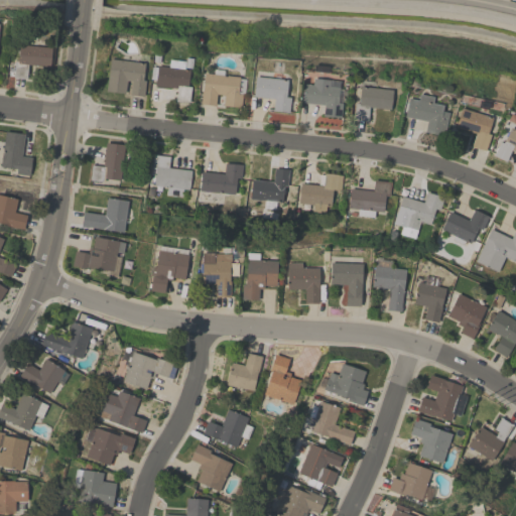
[(28,65),(27,79),(13,78),(15,60),(18,61),(19,44),(51,47),(50,67),(28,65)]
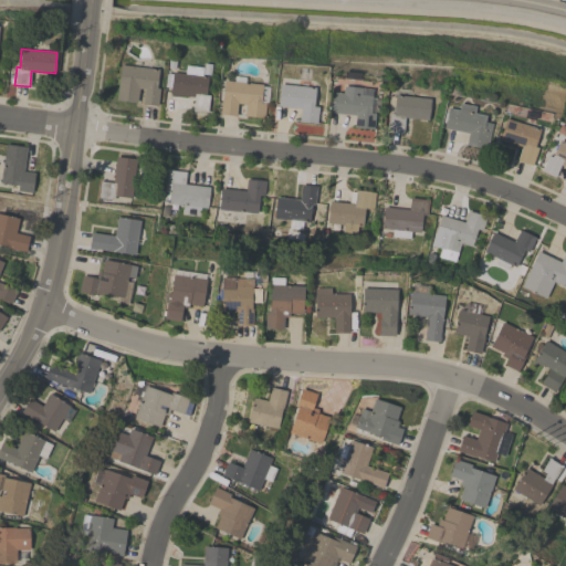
[(159,70),(157,88),(160,88),(158,106),(143,104),(145,88),(138,88),(137,103),(116,100),(121,65),(159,70)]
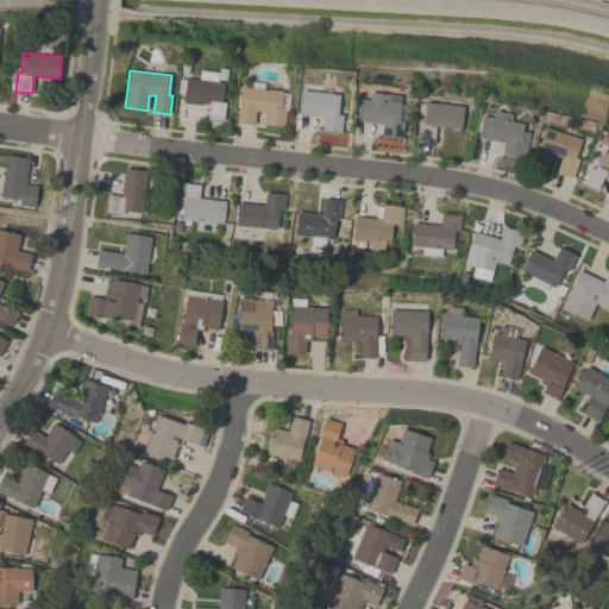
[(199,80),(200,70),(219,73),(218,82),(224,82),(221,102),(226,102),(224,121),(208,119),(209,105),(183,101),(183,94),(177,94),(180,79),(186,80),(186,77),(199,80)]
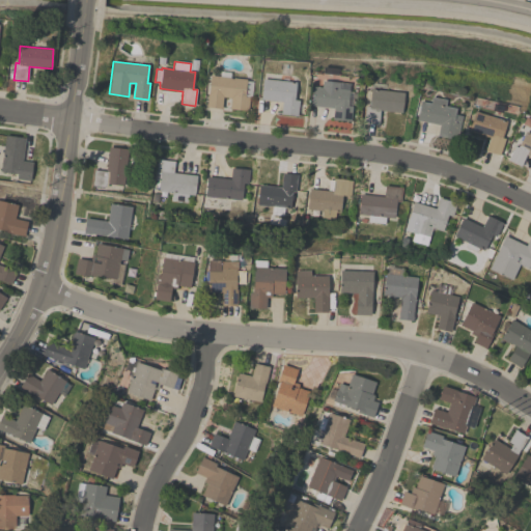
[(220,76),(220,72),(230,73),(230,78),(247,79),(246,81),(253,82),(251,98),(250,98),(248,111),(229,109),(230,98),(223,96),(222,109),(206,107),(210,75),(220,76)]
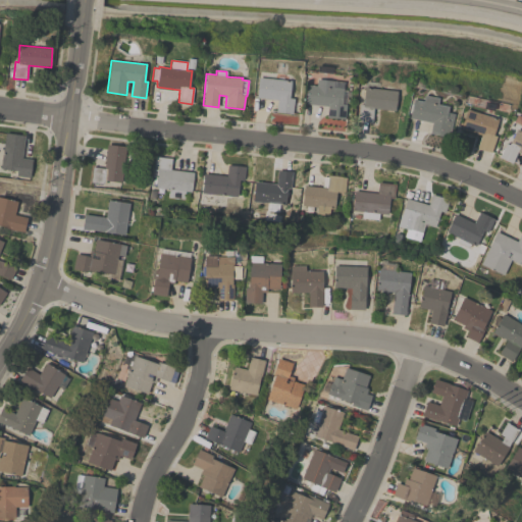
[(256,98),(258,77),(259,77),(260,71),(288,74),(288,81),(292,81),(290,98),(294,99),(293,114),(276,112),(277,100),(256,98)]
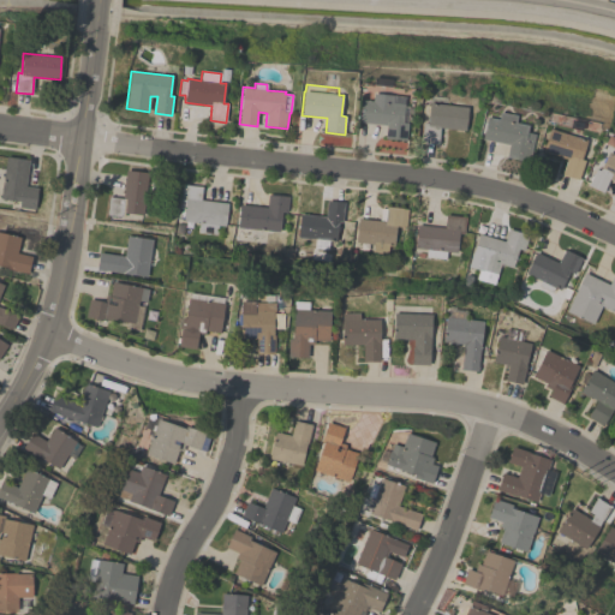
[(360,123),(362,100),(372,101),(374,94),(393,95),(393,103),(405,105),(404,106),(410,107),(408,119),(406,119),(405,123),(408,123),(406,141),(386,138),(387,125),(360,123)]
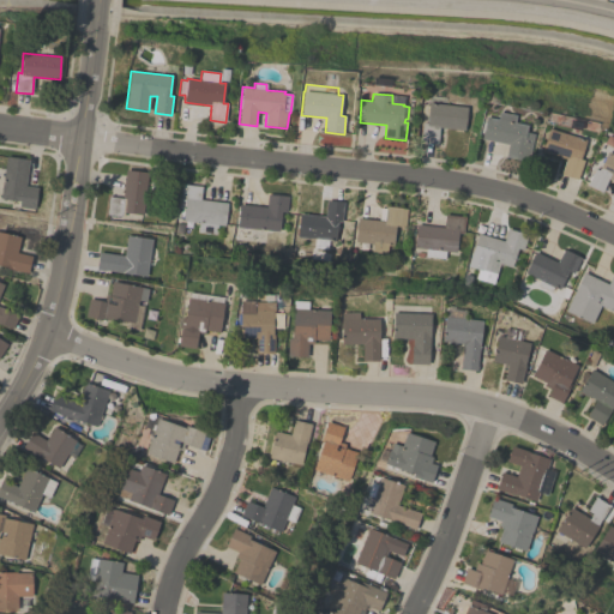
[(467,107),(464,130),(439,127),(438,144),(420,142),(422,122),(427,122),(428,103),(467,107)]
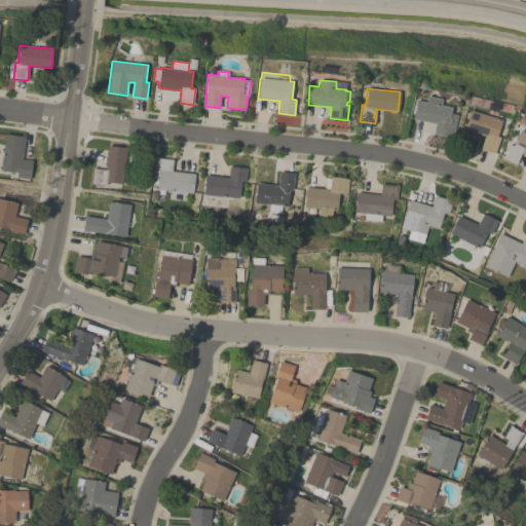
[(412,119),(416,100),(426,102),(427,96),(442,99),(441,105),(451,107),(450,113),(457,115),(453,139),(434,135),(436,123),(412,119)]
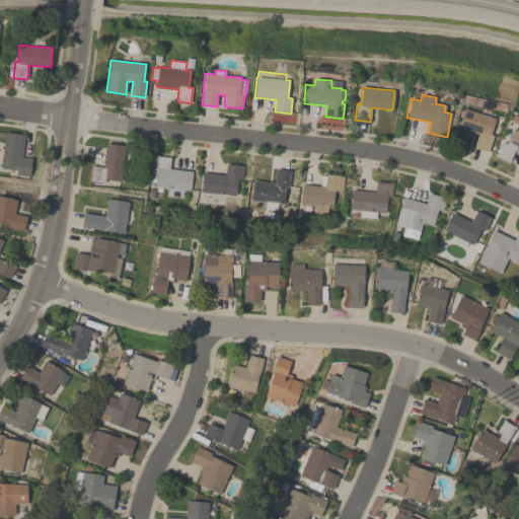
[(457,128),(463,108),(495,119),(490,135),(493,136),(488,152),(473,147),(478,134),(457,128)]
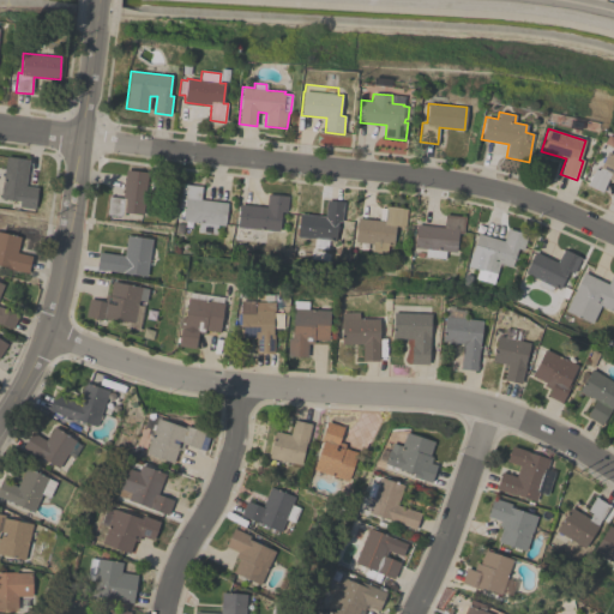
[(613,154),(613,181),(608,179),(601,192),(587,185),(595,169),(599,170),(607,151),(613,154)]
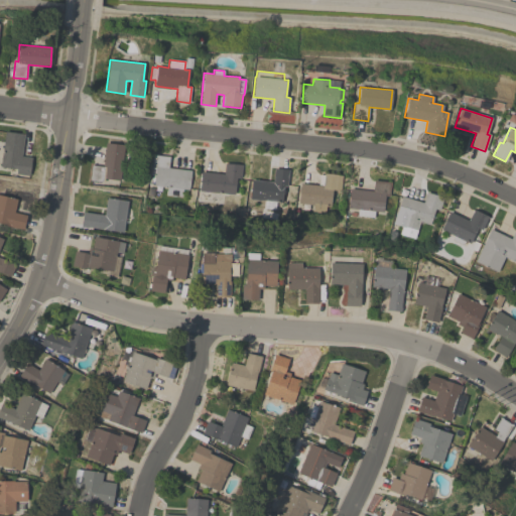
[(5,131),(24,134),(22,156),(32,157),(29,175),(16,173),(17,168),(1,166),(5,131)]
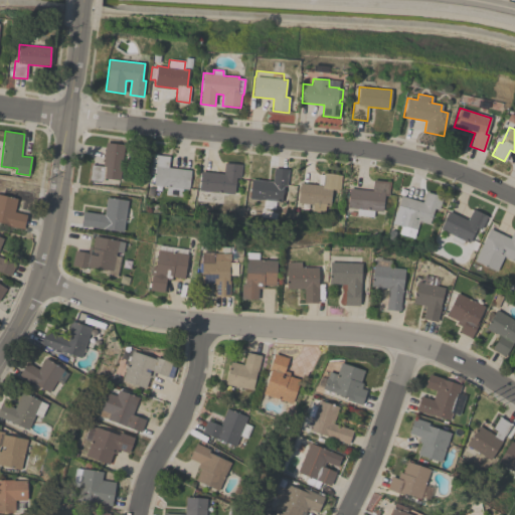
[(120,180),(108,178),(108,180),(104,179),(104,181),(90,179),(92,165),(103,166),(106,143),(125,145),(120,180)]
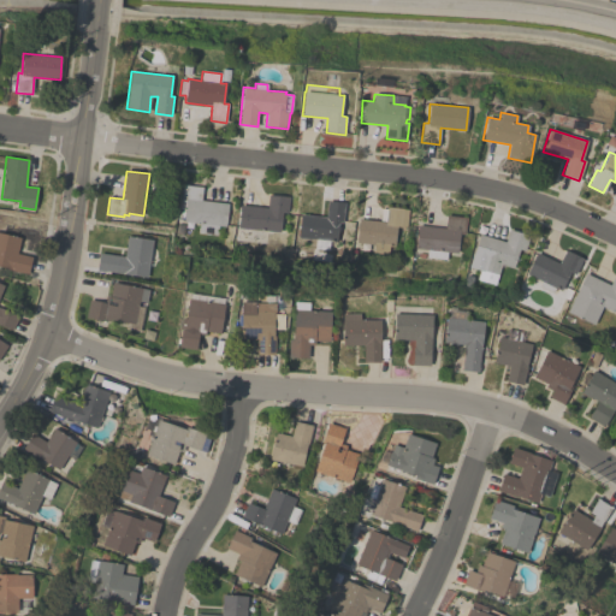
[(229,203),(226,226),(219,225),(218,235),(212,234),(213,227),(206,227),(205,234),(199,232),(200,224),(184,221),(187,202),(181,202),(183,184),(203,187),(201,200),(229,203)]
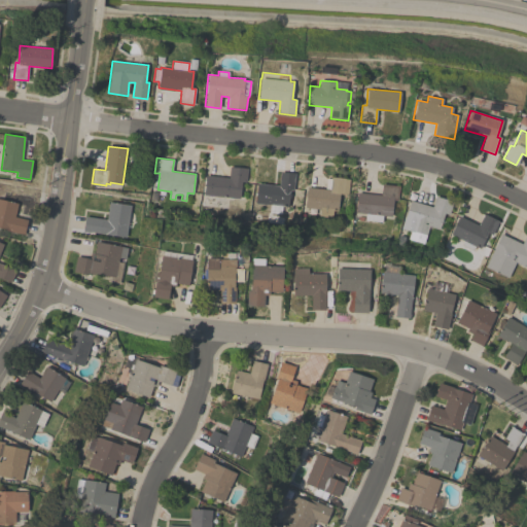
[(204,195),(206,175),(229,177),(230,167),(248,169),(247,182),(242,182),(240,199),(230,198),(225,201),(225,203),(214,202),(214,200),(211,196),(204,195)]
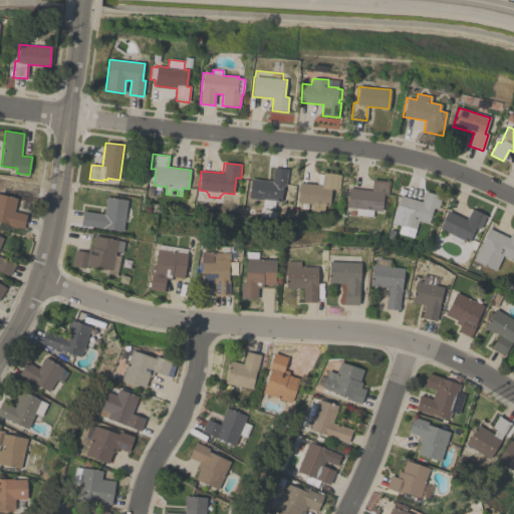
[(273,209),(263,207),(264,200),(249,198),(250,196),(248,196),(248,192),(250,192),(251,179),(272,182),(274,168),(287,170),(286,186),(283,185),(281,202),(274,201),(273,209)]
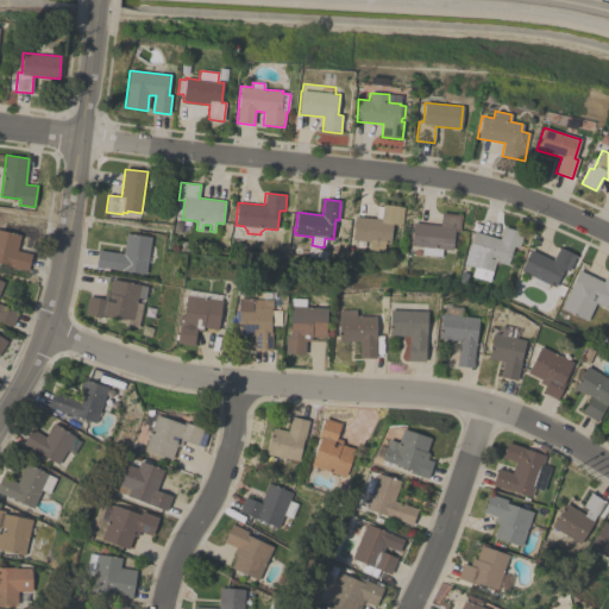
[(381,219),(382,207),(383,207),(383,205),(405,207),(402,225),(393,224),(391,242),(385,242),(384,251),(369,250),(370,242),(352,239),(355,217),(381,219)]
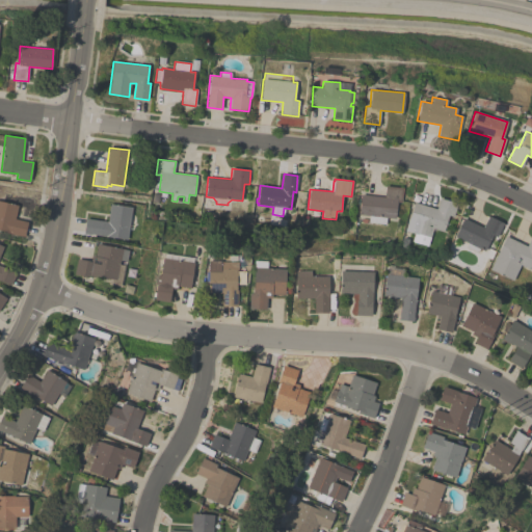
[(387,217),(386,224),(369,222),(369,215),(360,214),(362,194),(384,197),(386,186),(403,188),(402,203),(397,202),(395,218),(387,217)]
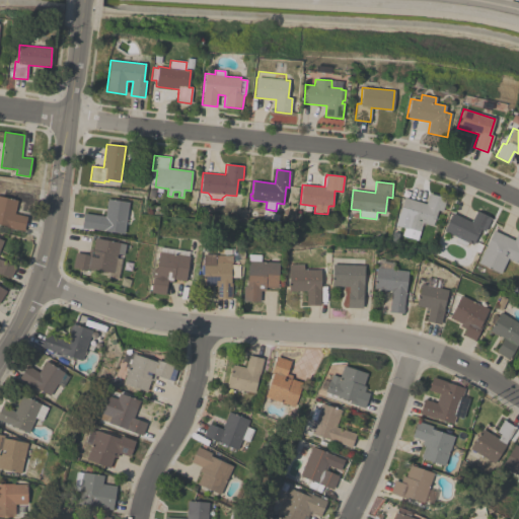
[(426,204),(429,194),(446,199),(442,211),(438,210),(435,217),(438,218),(437,223),(434,222),(433,226),(423,223),(418,240),(402,235),(404,228),(395,225),(398,213),(399,213),(404,198),(426,204)]
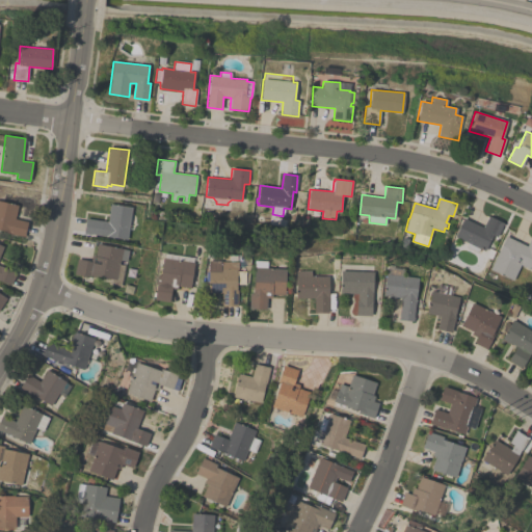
[(0,201),(18,206),(15,218),(28,221),(24,237),(7,233),(8,232),(0,230),(0,201)]
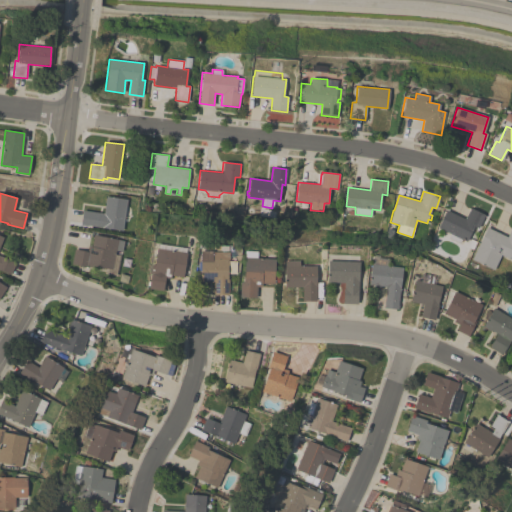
[(123,231),(86,225),(86,226),(80,225),(83,210),(103,213),(106,196),(127,199),(123,231)]
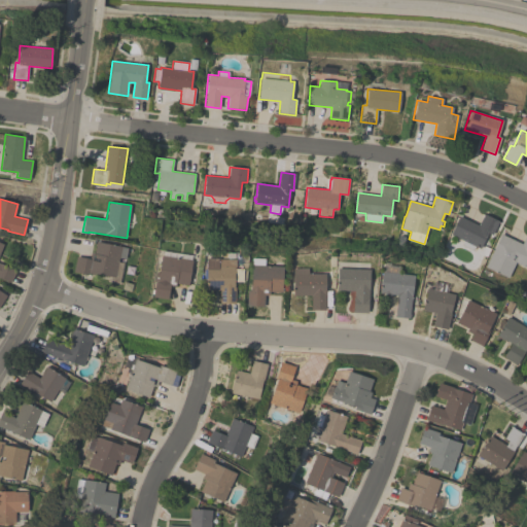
[(484,214),(499,221),(492,235),(488,233),(481,249),(476,246),(473,250),(462,244),(463,241),(451,234),(459,216),(479,225),(484,214)]
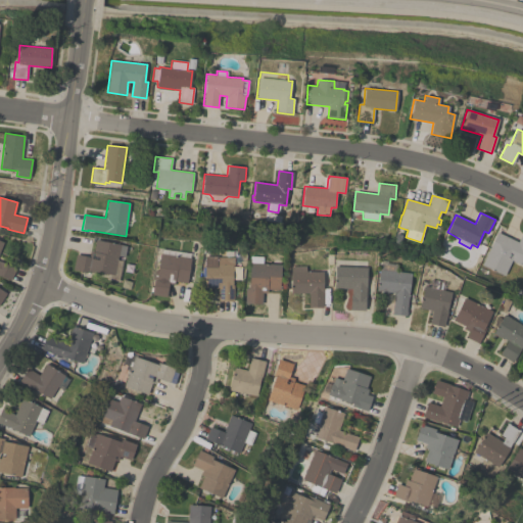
[(497,232),(518,242),(522,232),(522,260),(521,265),(512,260),(505,276),(481,265),(497,232)]
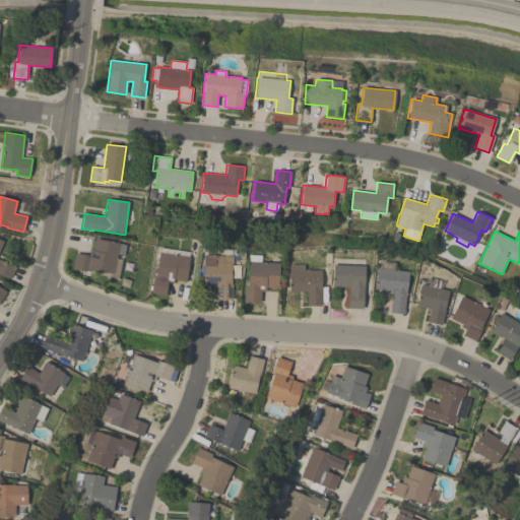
[(0,239),(3,241),(0,248),(0,259),(16,267),(10,279),(0,274),(0,239)]
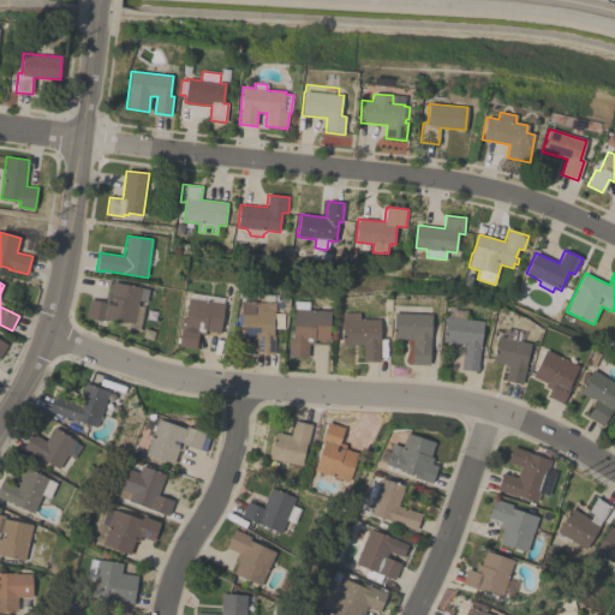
[(138,306),(143,306),(138,330),(125,328),(126,322),(106,318),(106,321),(85,316),(89,299),(105,302),(106,296),(111,296),(113,282),(142,287),(138,306)]
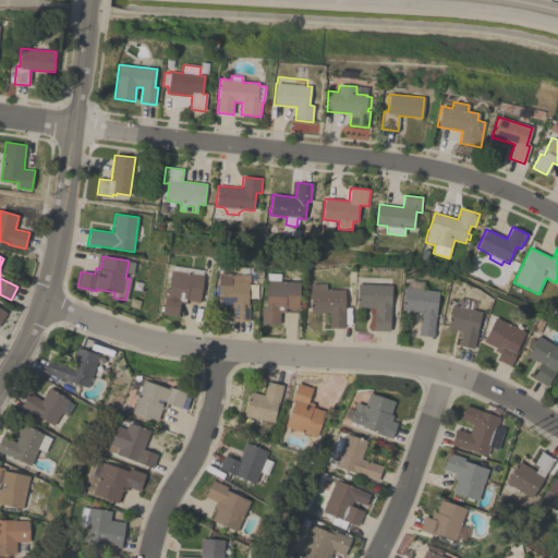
[(171,270),(172,266),(203,270),(202,275),(204,275),(199,302),(186,300),(185,303),(180,302),(178,316),(162,314),(165,296),(167,296),(167,295),(165,294),(166,290),(168,291),(171,270)]
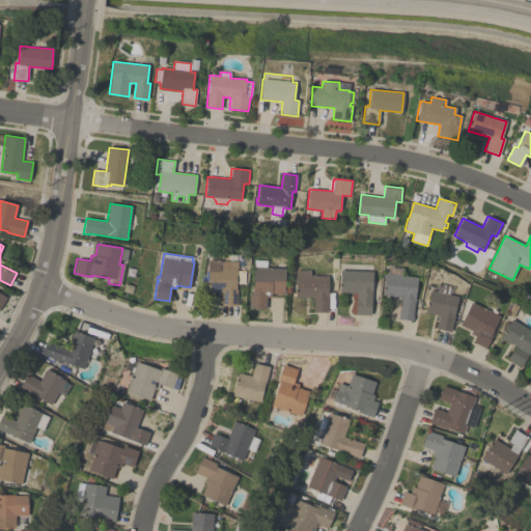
[(221,292),(208,292),(208,260),(221,260),(221,261),(238,261),(238,259),(245,259),(245,264),(238,264),(238,270),(236,270),(236,271),(245,271),(245,283),(236,283),(236,289),(236,305),(221,305),(221,292)]
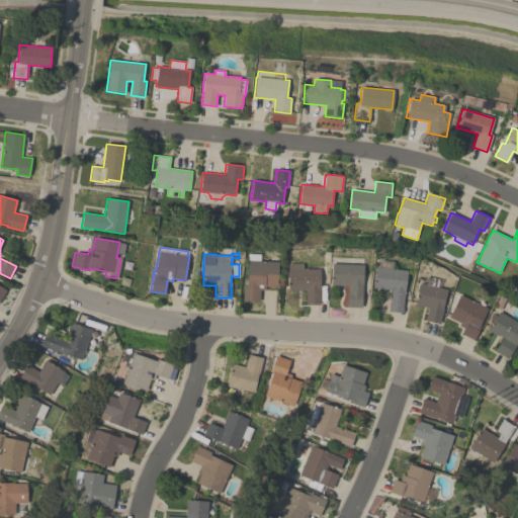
[(243,285),(247,285),(249,253),(259,254),(258,261),(278,262),(277,287),(265,286),(265,290),(260,289),(259,301),(242,300),(243,285)]
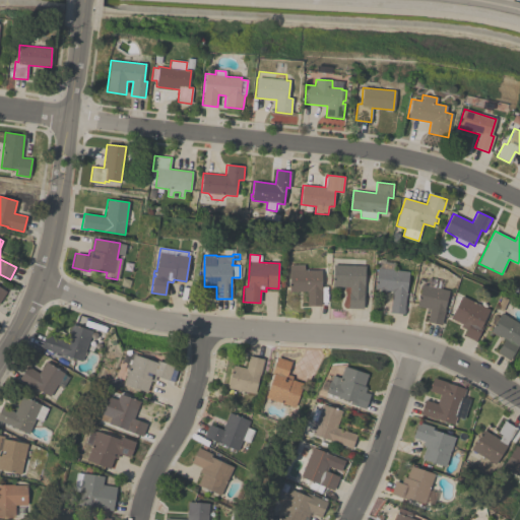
[(378,259),(384,260),(384,262),(394,263),(393,270),(408,271),(404,310),(404,314),(390,312),(392,291),(375,289),(377,268),(378,259)]
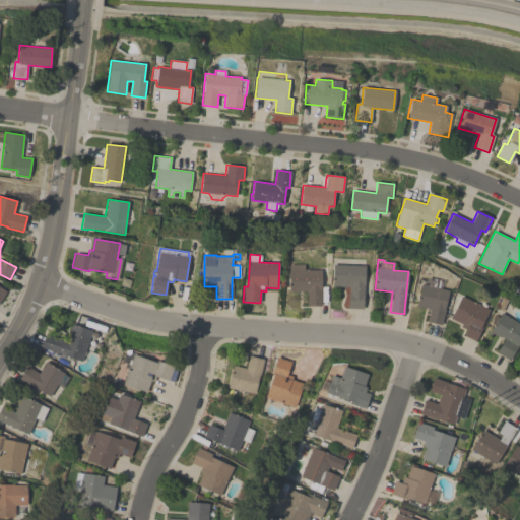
[(304,265),(304,270),(321,270),(321,306),(307,306),(307,291),(289,291),(289,265),(304,265)]
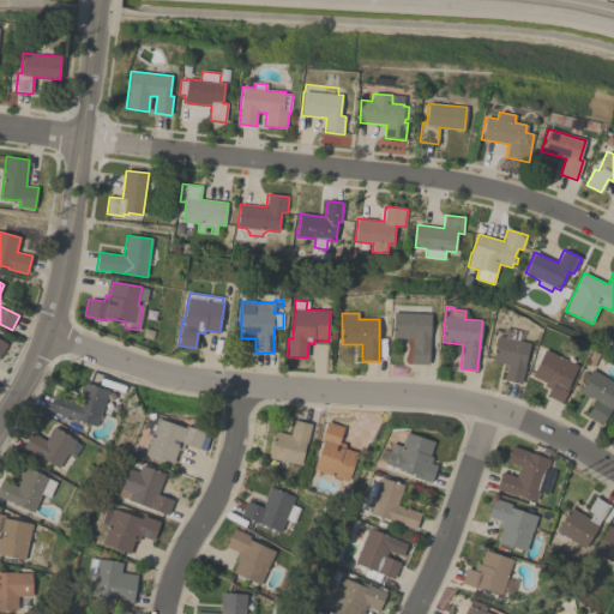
[(431,314),(428,365),(411,363),(411,345),(413,345),(413,339),(392,338),(393,313),(431,314)]
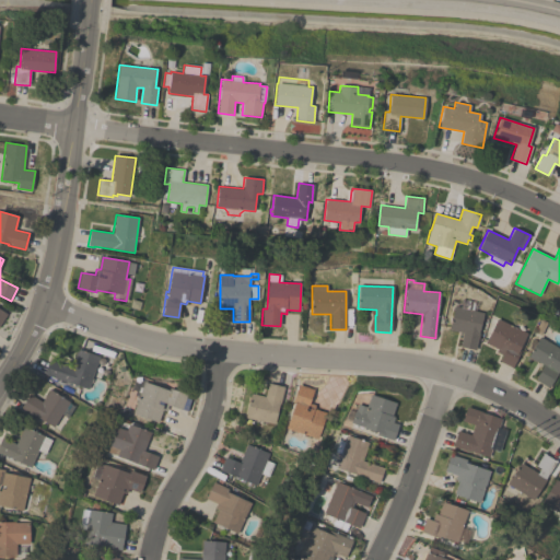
[(448,306),(451,301),(462,303),(463,300),(477,303),(475,311),(483,313),(478,333),(479,334),(476,350),(467,348),(466,350),(462,349),(463,347),(459,346),(463,333),(448,329),(454,307),(448,306)]
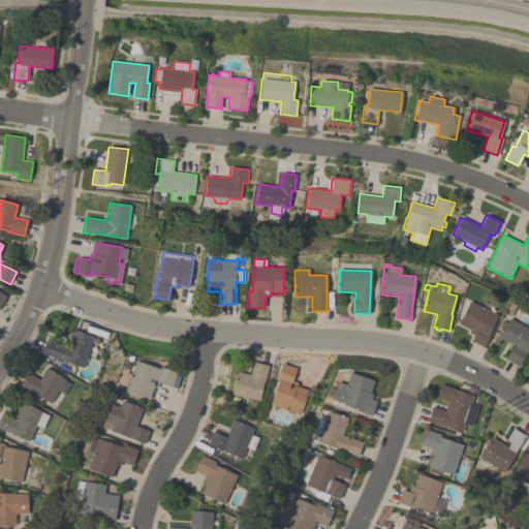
[(498,315),(491,330),(492,331),(484,347),(472,341),(474,336),(468,333),(470,330),(458,323),(469,301),(498,315)]
